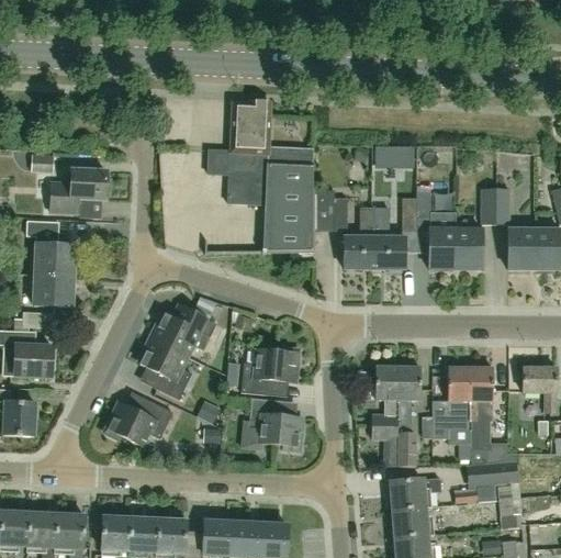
[(314,147),(269,146),(270,102),(267,101),(264,99),(258,99),(255,101),(251,101),(247,203),(265,204),(262,252),(313,250),(314,147)]
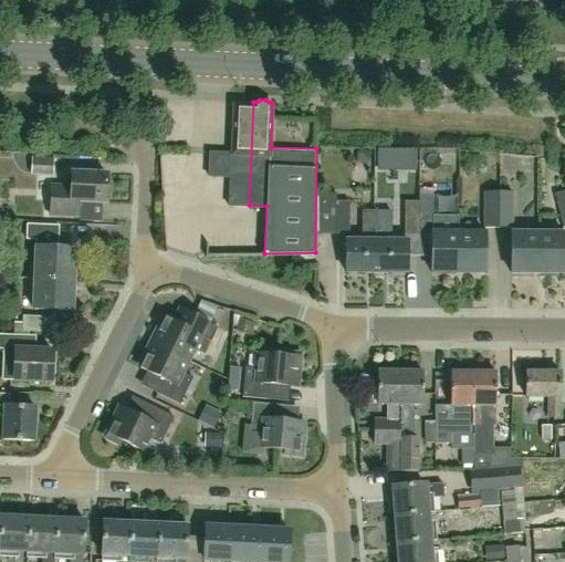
[(233,103),(232,149),(209,148),(208,175),(229,175),(229,204),(249,205),(253,102),(252,102),(252,104),(233,103)]
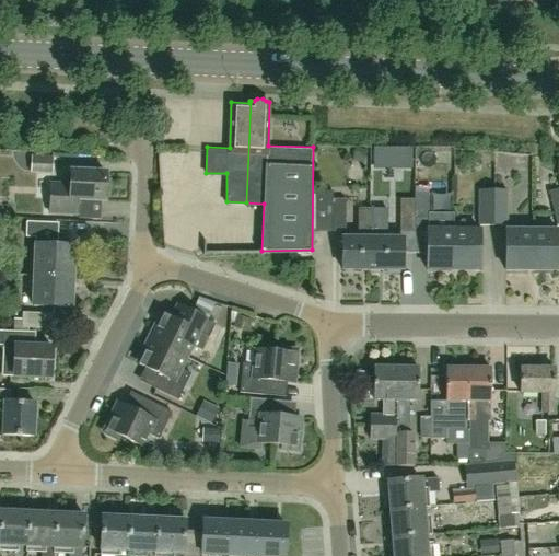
[(414,147),(374,147),(374,169),(414,169),(414,147)]
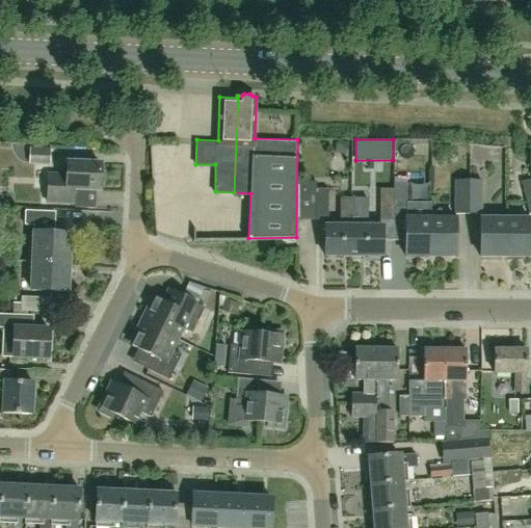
[(30,160),(51,161),(52,147),(31,146),(30,160)]
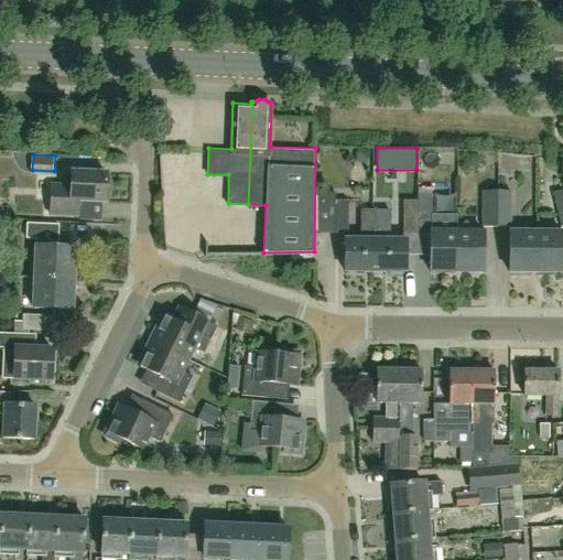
[(106,198),(107,171),(73,170),(72,183),(52,182),(51,212),(76,213),(77,197),(106,198)]
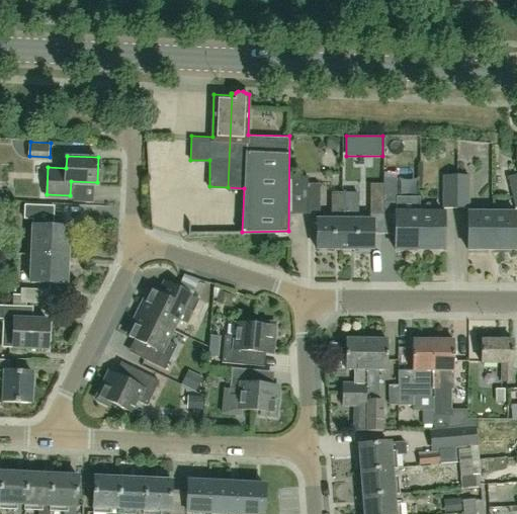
[(458,205),(457,173),(443,173),(443,205),(458,205)]
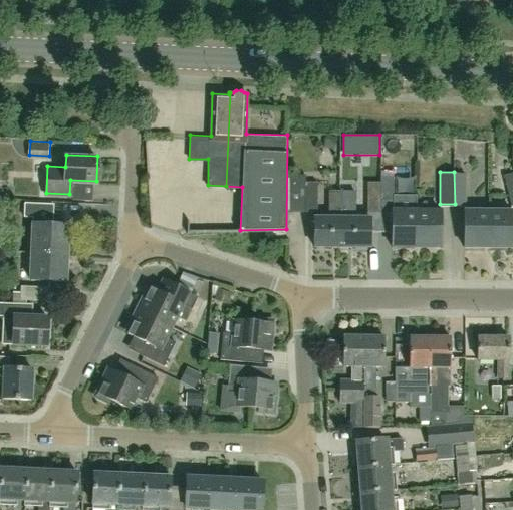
[(467,204),(467,172),(454,172),(455,204),(467,204)]
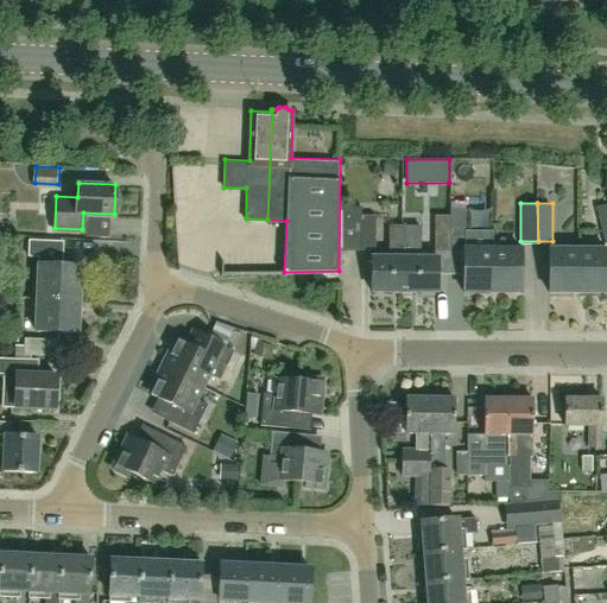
[(346,204),(346,248),(375,248),(377,213),(362,213),(362,204),(346,204)]
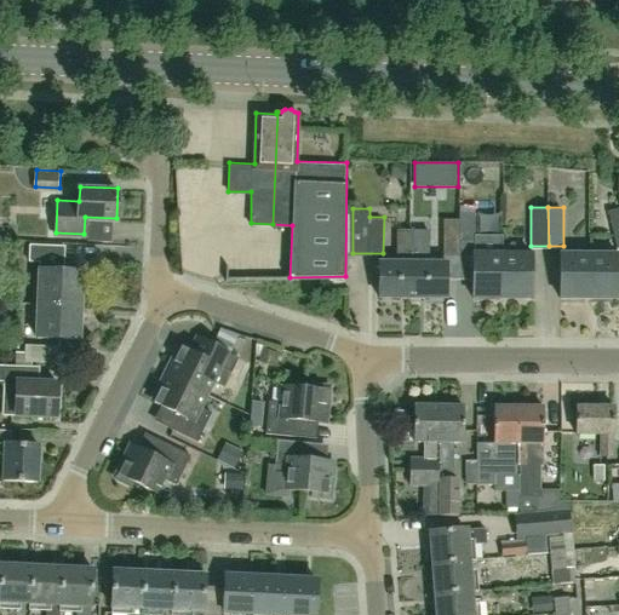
[(459,217),(456,217),(456,211),(446,211),(446,217),(445,217),(443,258),(460,259),(460,249),(459,217)]
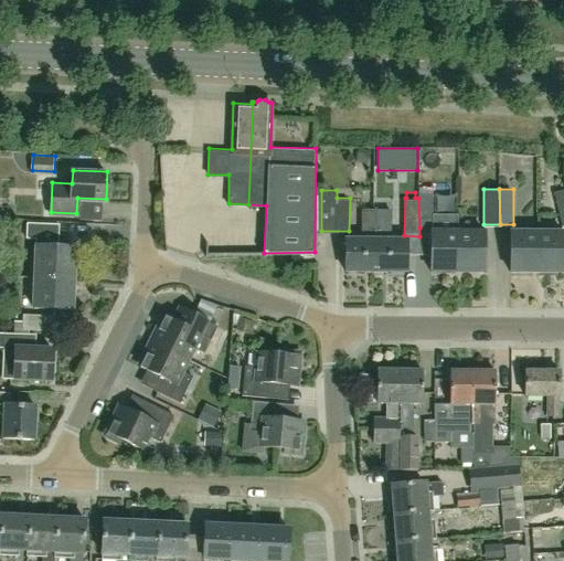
[(419,228),(434,228),(434,192),(419,192),(418,198),(419,228)]
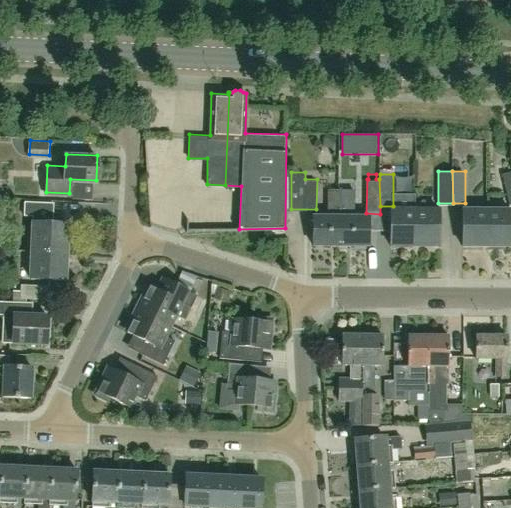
[(342,199),(340,189),(329,189),(329,216),(314,216),(314,244),(342,244),(342,199)]
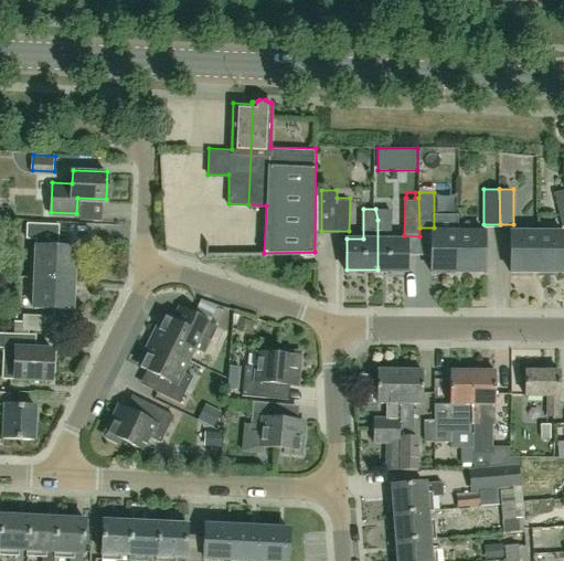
[(378,270),(407,270),(407,239),(392,239),(392,209),(375,209),(378,220),(378,270)]
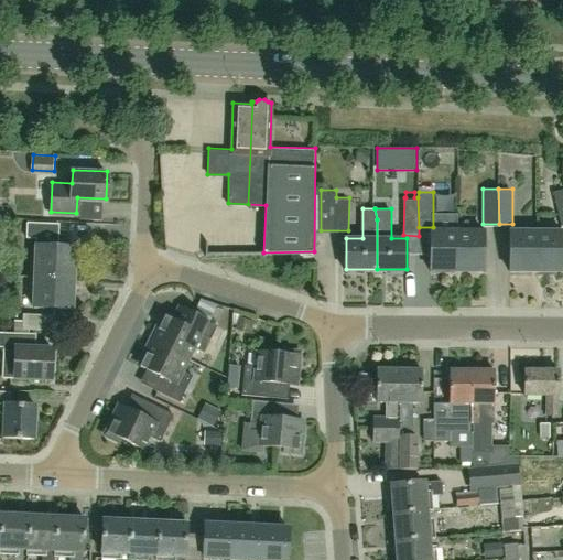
[(31,257),(30,275),(74,277),(75,245),(57,245),(57,222),(28,221),(28,235),(36,235),(36,257),(31,257)]
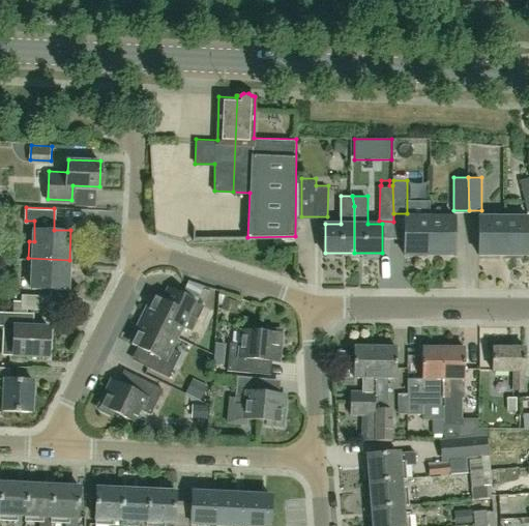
[(404,253),(430,253),(430,215),(404,215),(404,253)]
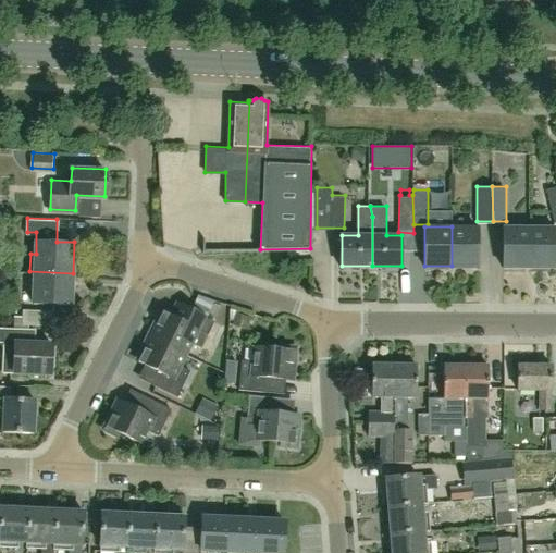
[(452,226),(452,266),(477,266),(477,226),(452,226)]
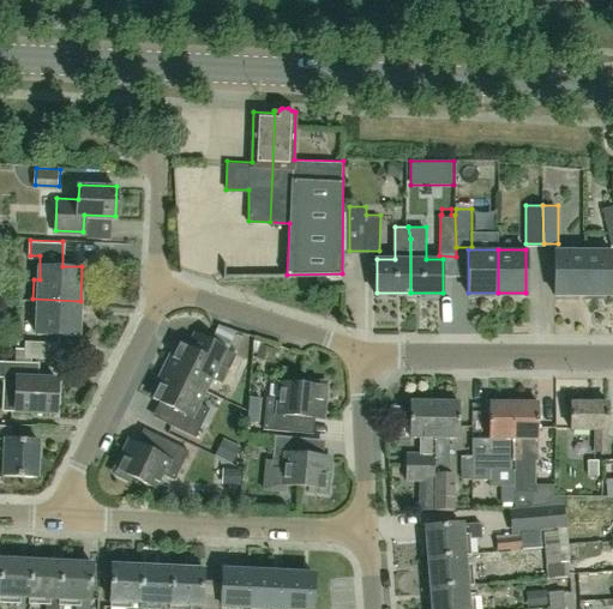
[(583,293),(583,249),(556,249),(556,294),(583,293)]
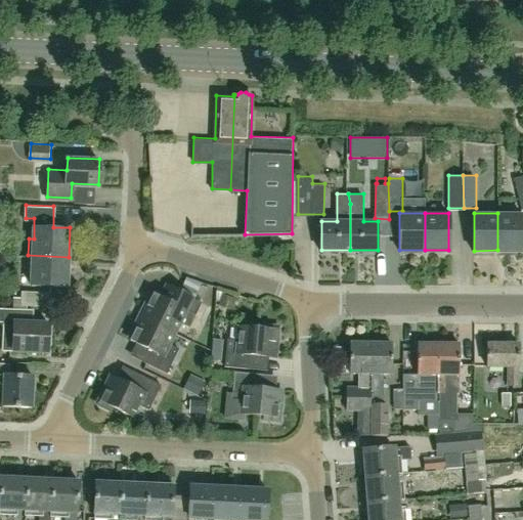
[(497,213),(497,250),(522,250),(522,213),(497,213)]
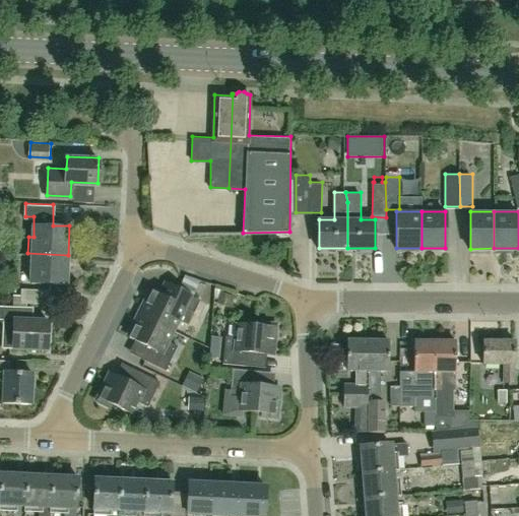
[(68,255),(27,253),(27,267),(33,267),(33,281),(67,282),(68,255)]
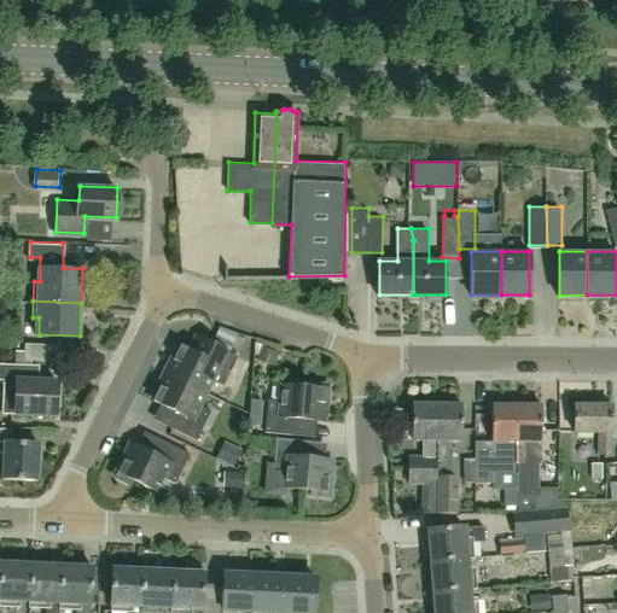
[(179,343),(166,371),(207,391),(213,378),(221,383),(226,380),(239,354),(230,349),(238,332),(220,326),(207,354),(202,355),(179,343)]
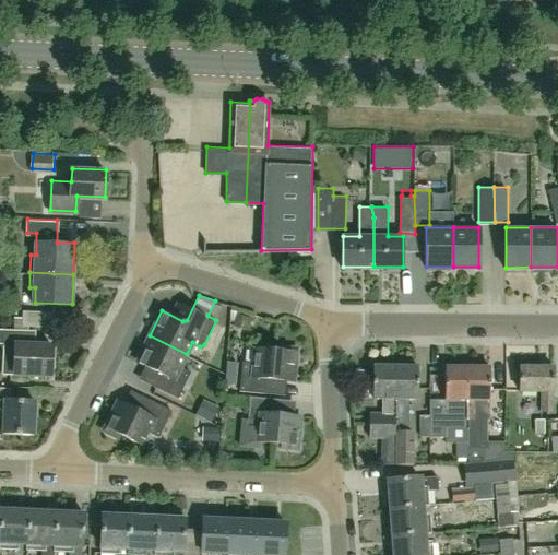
[(14,316),(13,328),(28,328),(28,323),(54,325),(55,309),(23,308),(23,316),(14,316)]
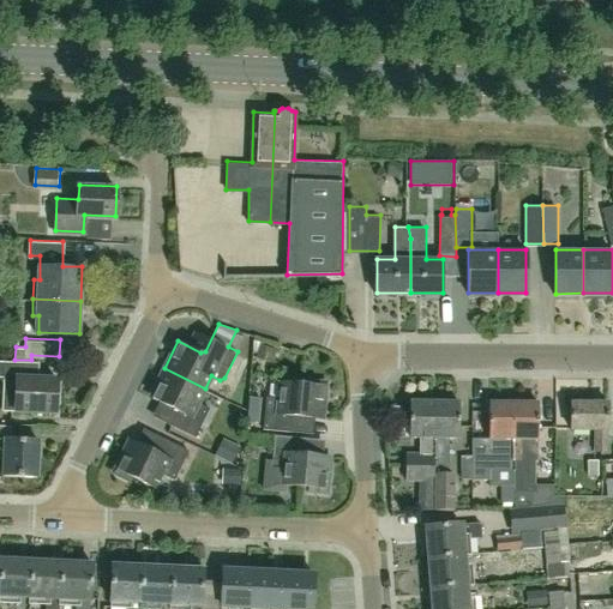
[(0,374),(5,375),(5,393),(4,409),(56,410),(58,377),(34,375),(34,361),(31,360),(14,360),(6,360),(0,360),(0,374)]
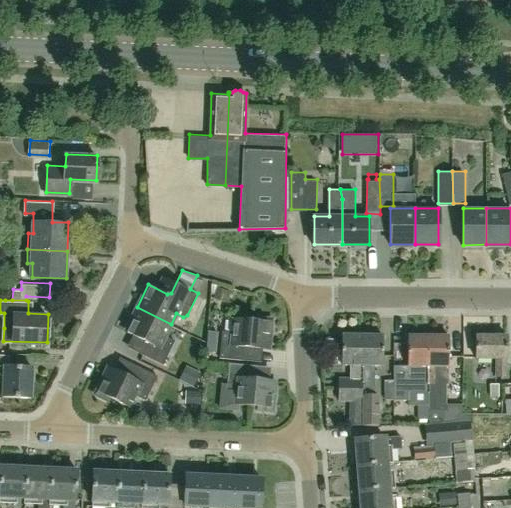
[(171,324),(137,307),(126,329),(145,339),(147,343),(142,353),(163,363),(175,339),(166,334),(171,324)]
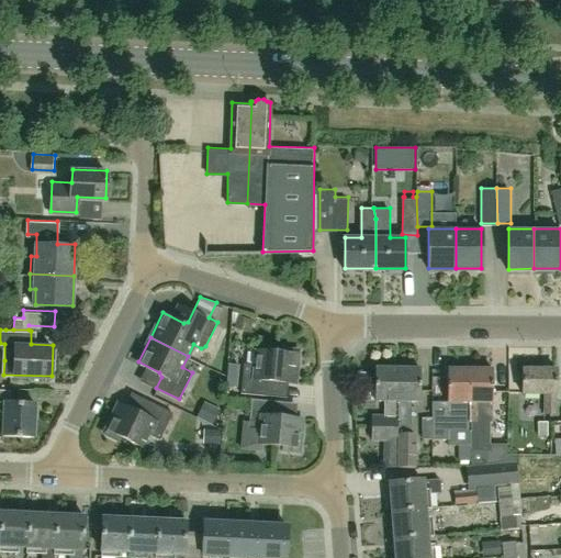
[(244,363),(242,392),(267,394),(269,382),(272,379),(295,382),(299,350),(281,348),(281,352),(257,349),(256,364),(244,363)]
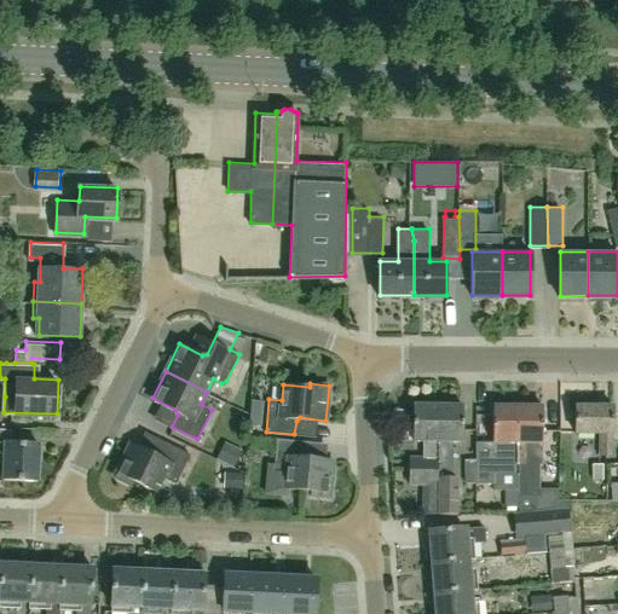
[(252,398),(249,422),(261,423),(264,399),(252,398)]
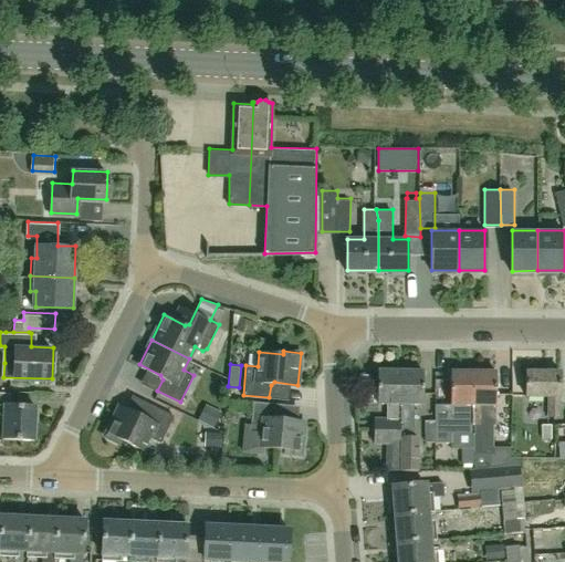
[(375,443),(400,443),(400,370),(378,370),(378,404),(388,404),(388,418),(375,418),(375,443)]
